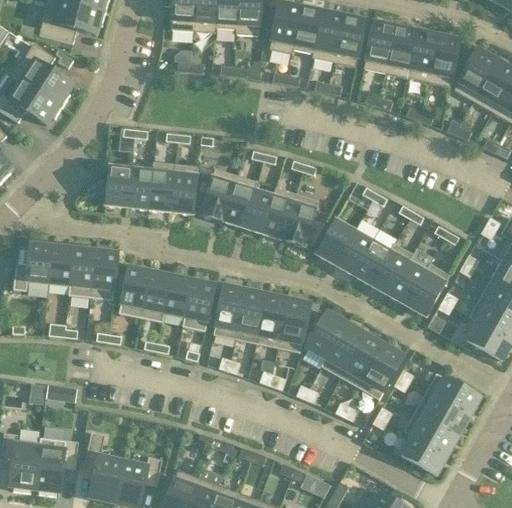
[(102,25),(105,12),(60,0),(48,0),(38,34),(72,43),(76,29),(95,34),(98,24),(102,25)]
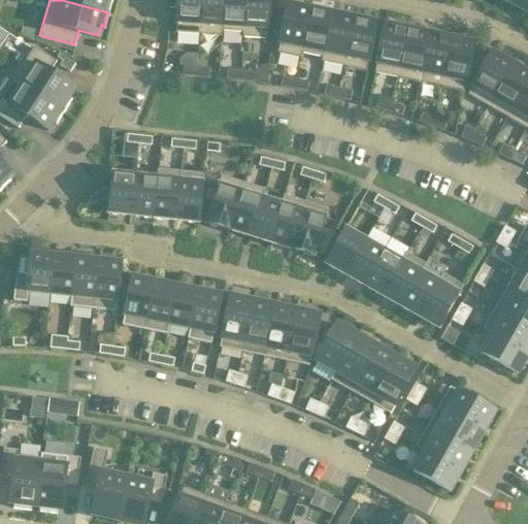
[(62,0),(108,12),(111,0),(62,0)]
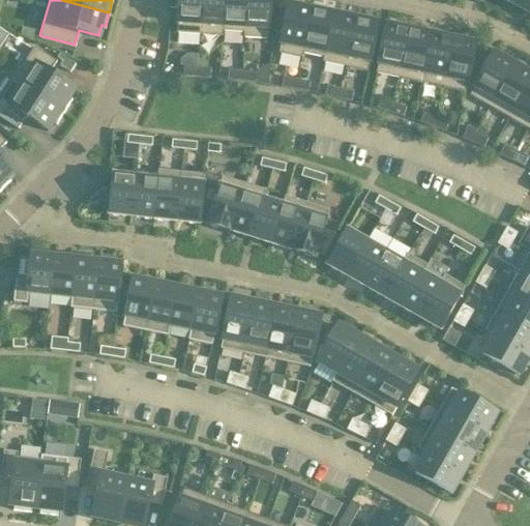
[(200,32),(201,0),(178,0),(176,30),(200,32)]
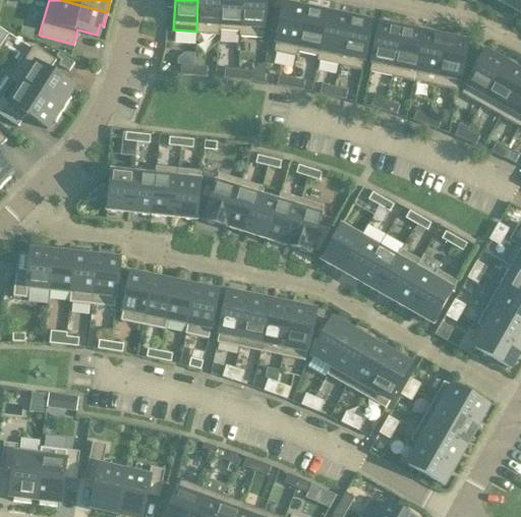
[(197,0),(196,32),(219,33),(219,27),(218,27),(220,0),(197,0)]
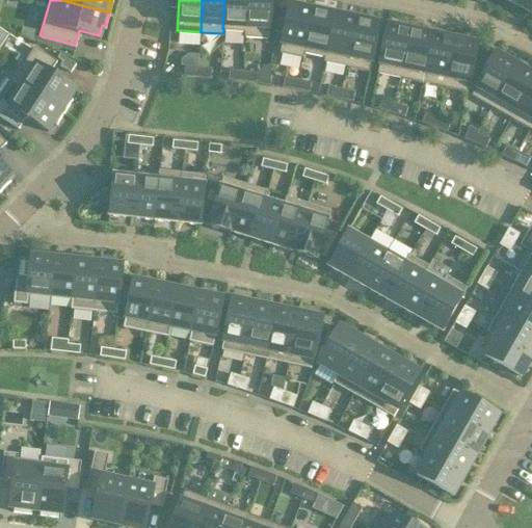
[(224,0),(222,28),(223,28),(244,30),(245,30),(247,0),(224,0)]
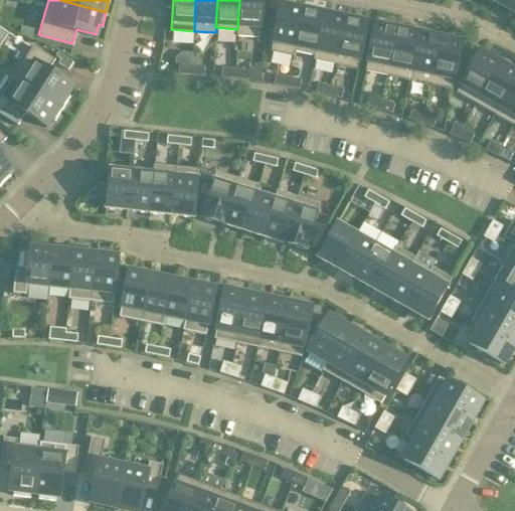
[(260,35),(262,0),(239,0),(237,29),(236,29),(236,33),(260,35)]
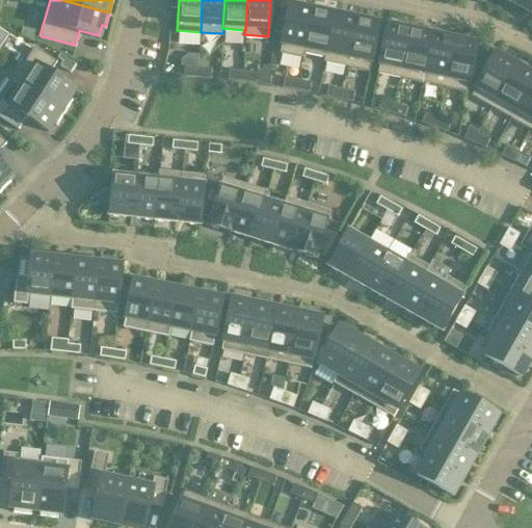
[(526,0),(523,5),(531,10),(531,0),(526,0)]
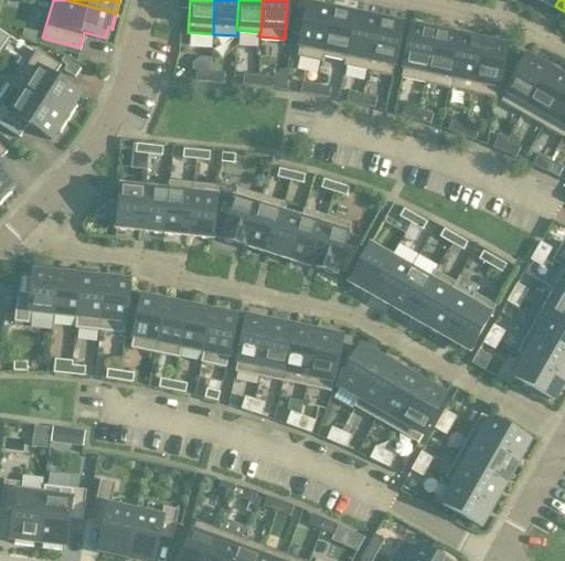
[(297,53),(322,59),(323,54),(322,53),(331,8),(308,2),(297,53)]
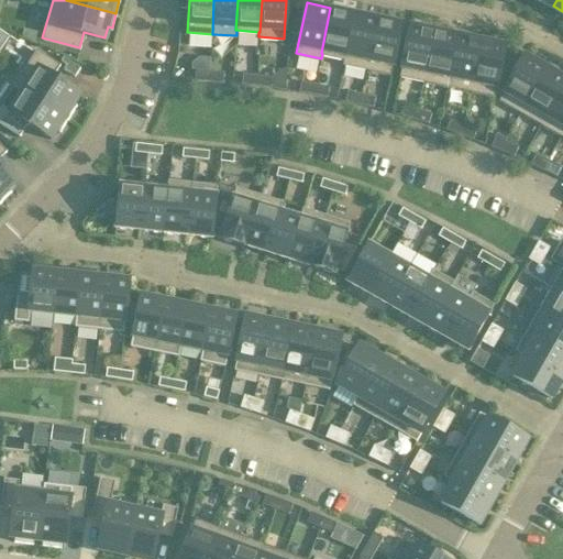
[(344,58),(354,12),(330,8),(321,53),(322,54),(343,58),(344,58)]
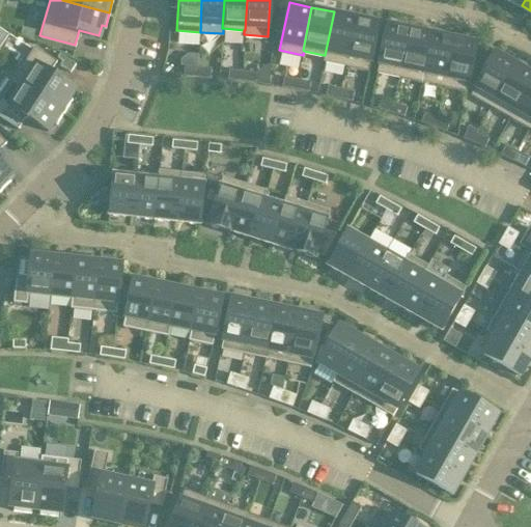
[(334,11),(325,55),(324,55),(323,59),(345,64),(356,16),(334,11)]
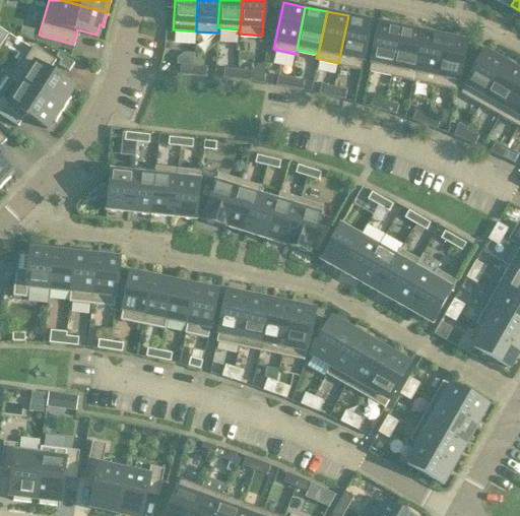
[(361,67),(371,20),(348,15),(338,63),(361,67)]
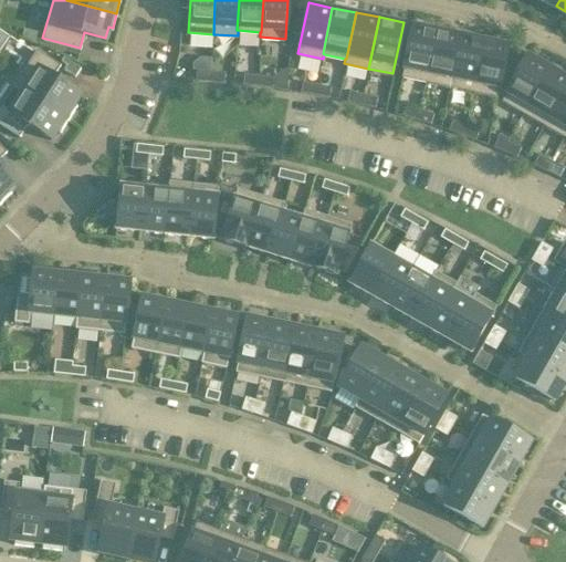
[(401,75),(426,81),(437,29),(412,23),(401,75)]
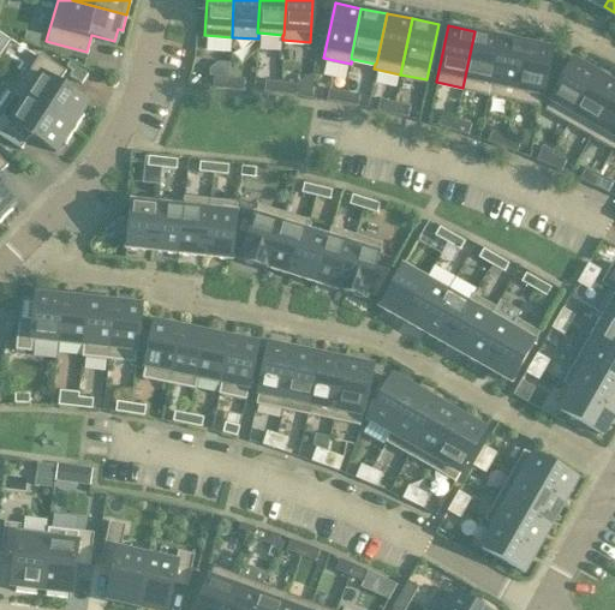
[(39,41),(41,33),(25,29),(24,36),(39,41)]
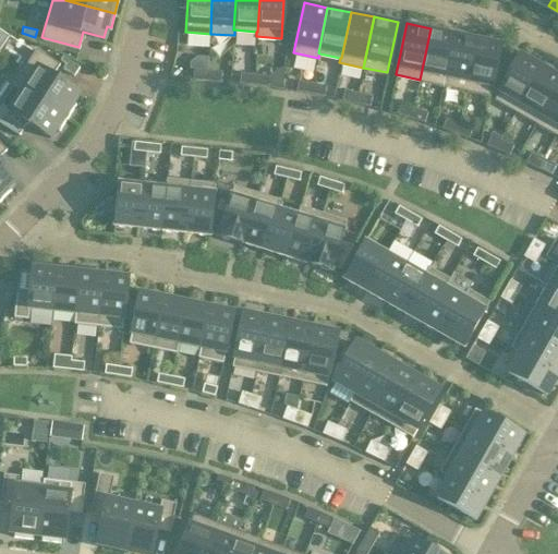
[(443,84),(453,33),(431,28),(420,80),(443,84)]
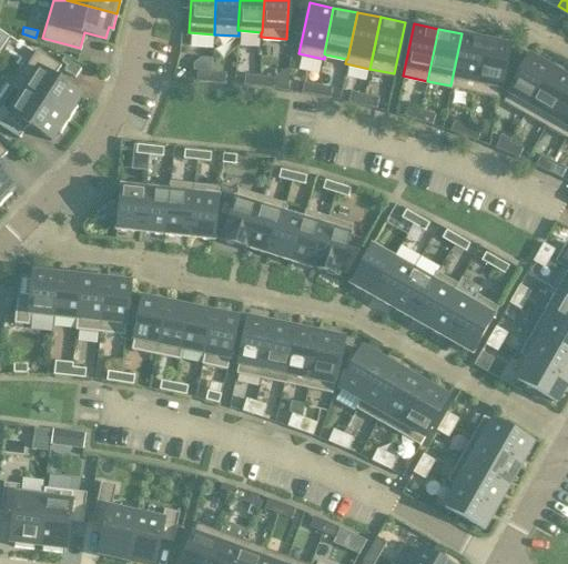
[(474,90),(485,39),(462,33),(450,86),(474,90)]
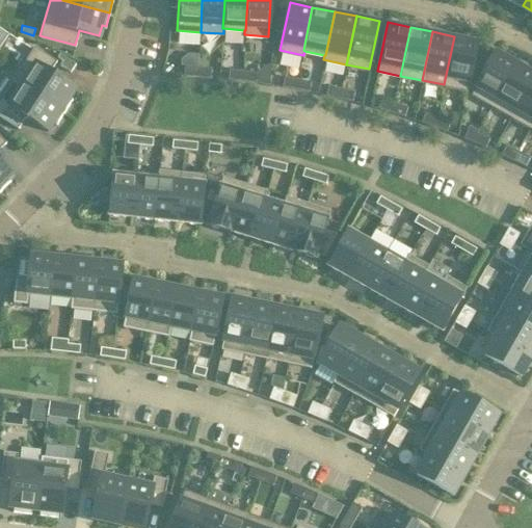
[(467,89),(477,41),(454,36),(444,84),(467,89)]
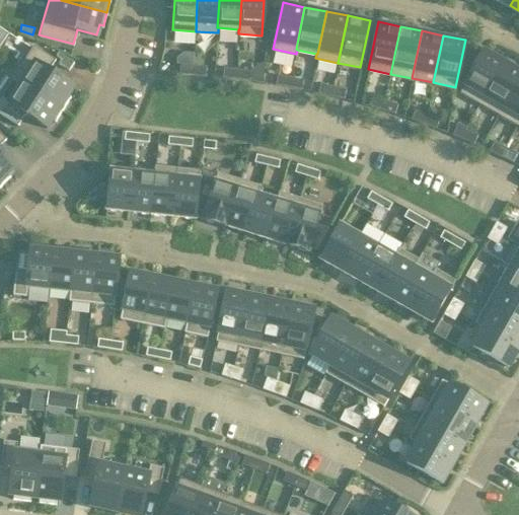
[(13,75),(63,107),(71,95),(68,93),(73,84),(49,69),(56,58),(33,44),(13,75)]
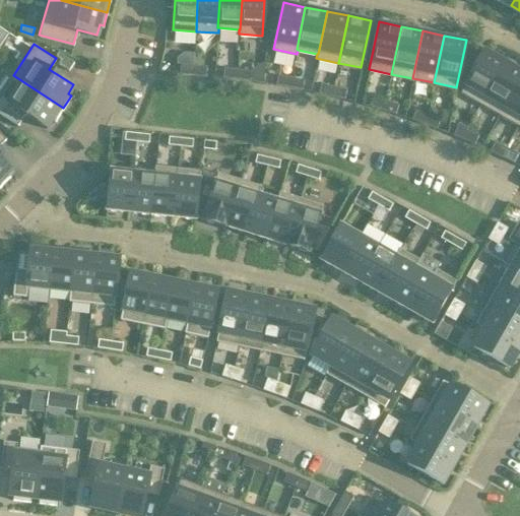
[(460,91),(480,103),(504,61),(484,49),(460,91)]
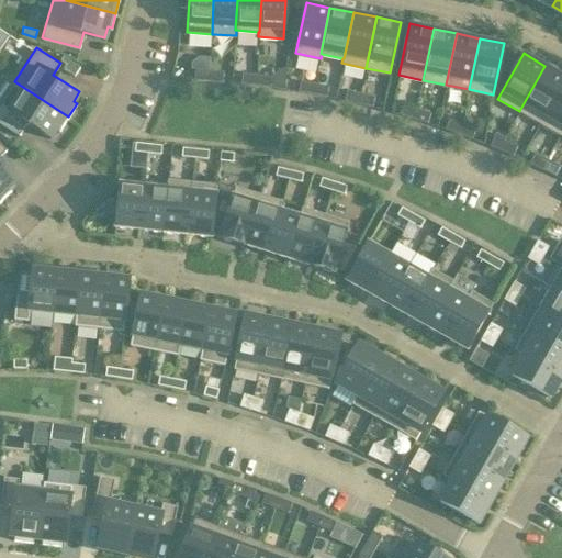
[(62,58),(67,62),(64,67),(75,74),(79,66),(63,55),(62,58)]
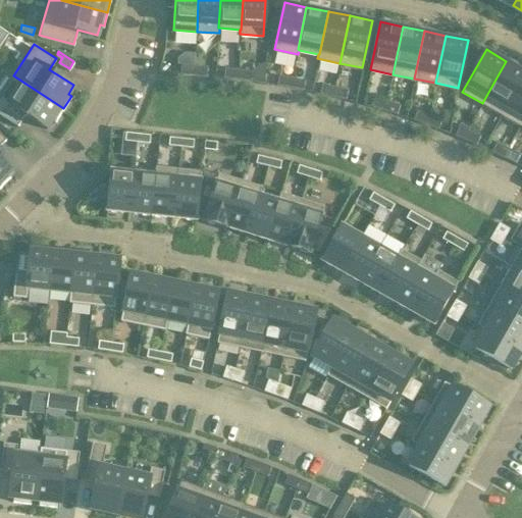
[(482,103),(502,114),(521,76),(521,69),(506,61),(482,103)]
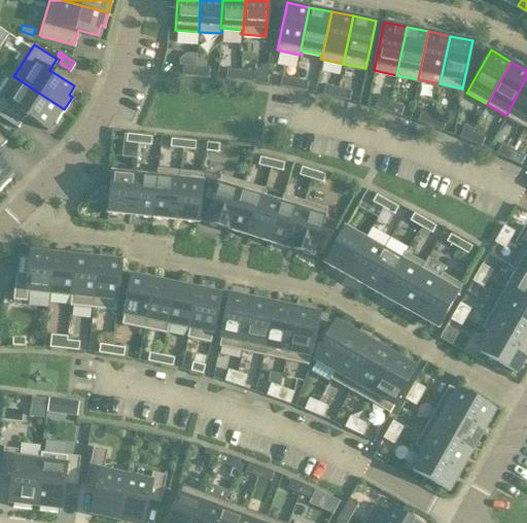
[(196,74),(197,64),(183,63),(182,73),(196,74)]
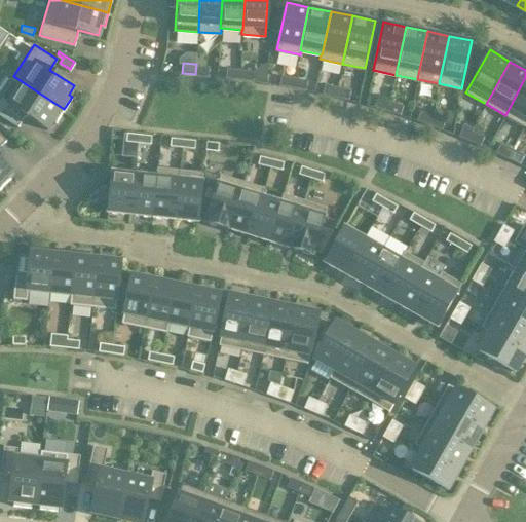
[(209,75),(210,65),(196,64),(195,74),(209,75)]
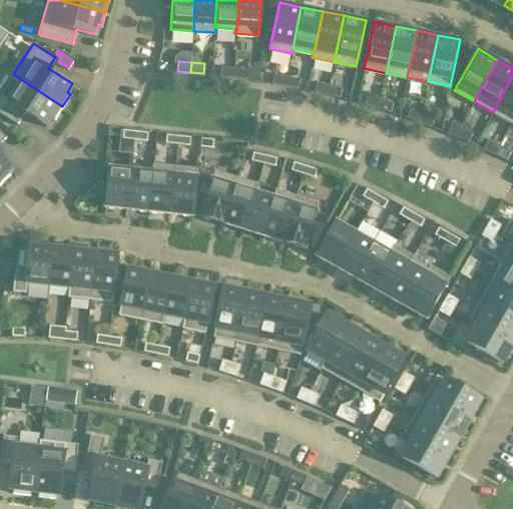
[(233,76),(234,66),(221,64),(220,74),(233,76)]
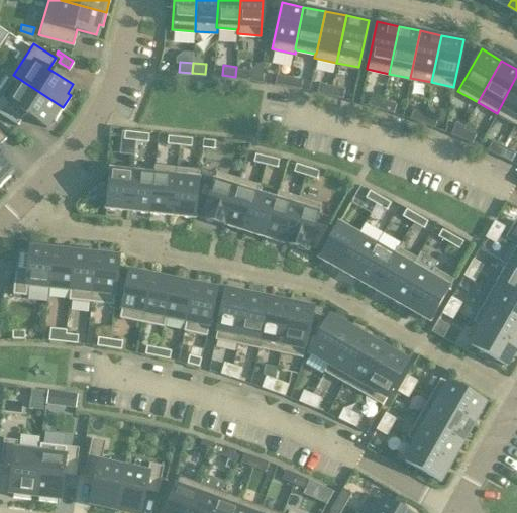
[(247,78),(249,68),(236,67),(235,77),(247,78)]
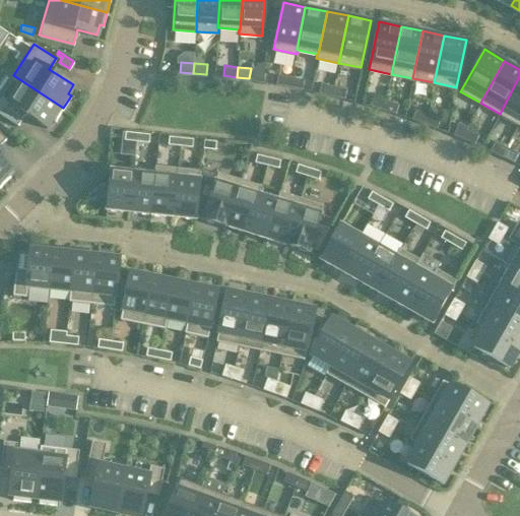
[(275,83),(288,85),(290,75),(277,73),(275,83)]
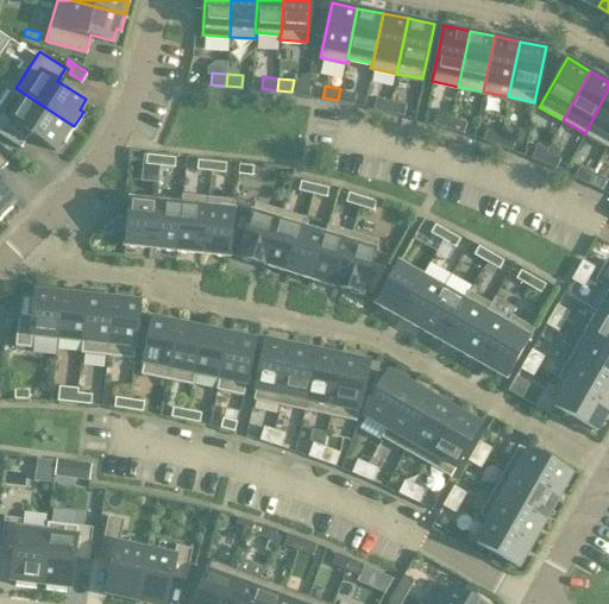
[(66,140),(74,126),(16,88),(0,112),(0,130),(22,144),(30,131),(55,148),(61,138),(66,140)]
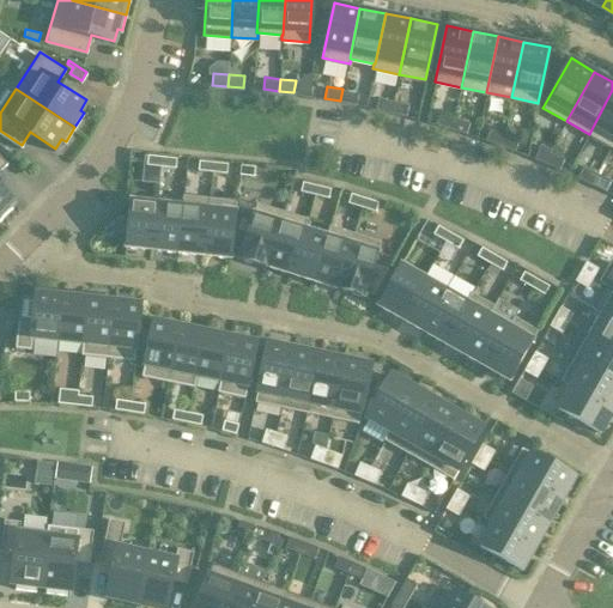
[(340,101),(356,103),(357,91),(343,89),(340,101)]
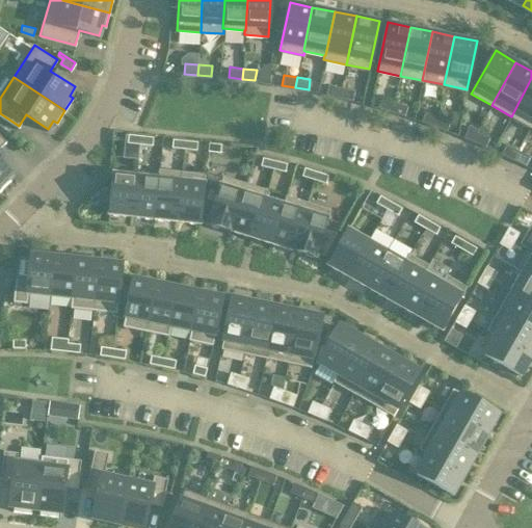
[(531,78),(511,116),(530,127),(531,124),(531,78)]
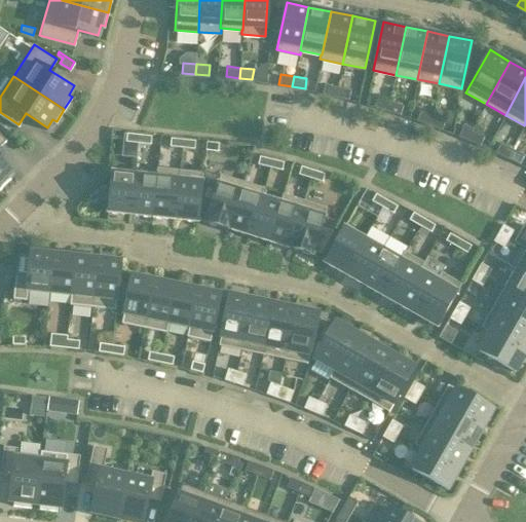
[(335,96),(338,85),(325,82),(323,92),(335,96)]
